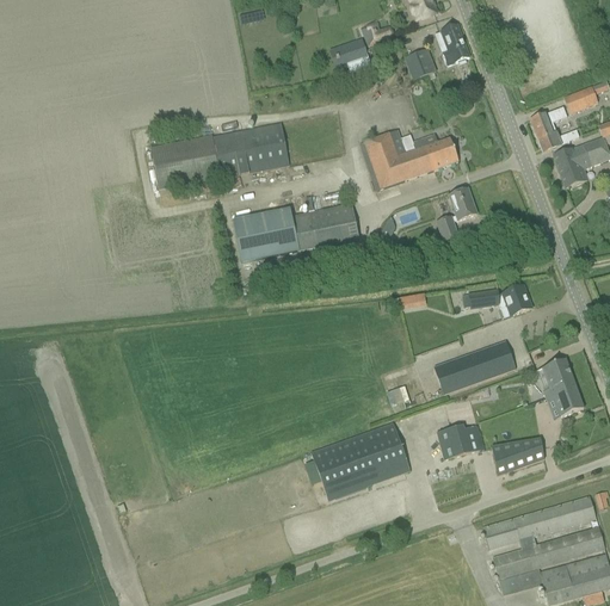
[(410,0),(417,18),(419,18),(423,18),(425,17),(427,16),(430,16),(432,13),(435,12),(437,11),(432,5),(435,4),(433,0),(410,0)]
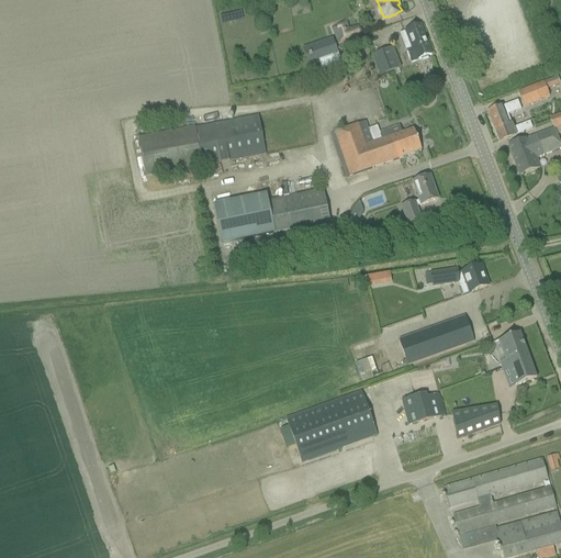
[(346,40),(362,33),(359,22),(350,24),(348,18),(337,21),(337,22),(332,24),(338,42),(346,38),(346,40)]
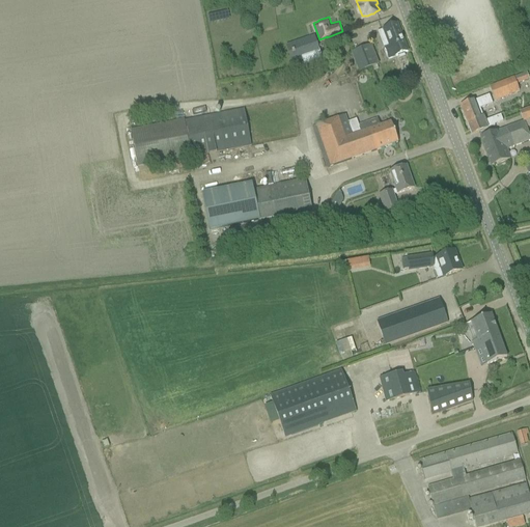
[(383,26),(390,43),(385,45),(389,55),(397,52),(399,56),(405,53),(403,50),(408,48),(397,21),(383,26)]
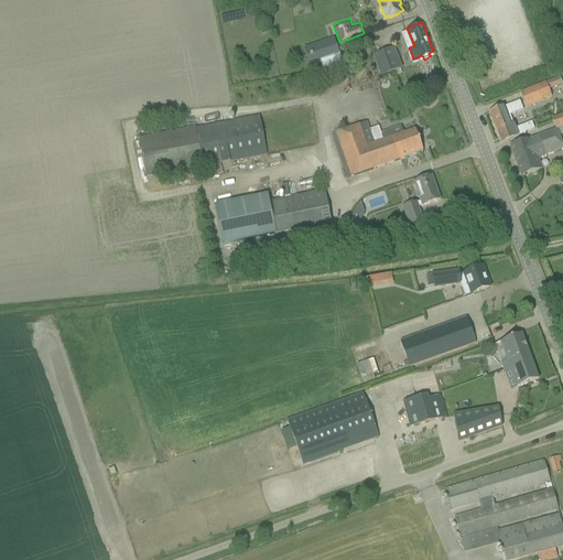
[(334,34),(310,42),(316,61),(340,52),(334,34)]
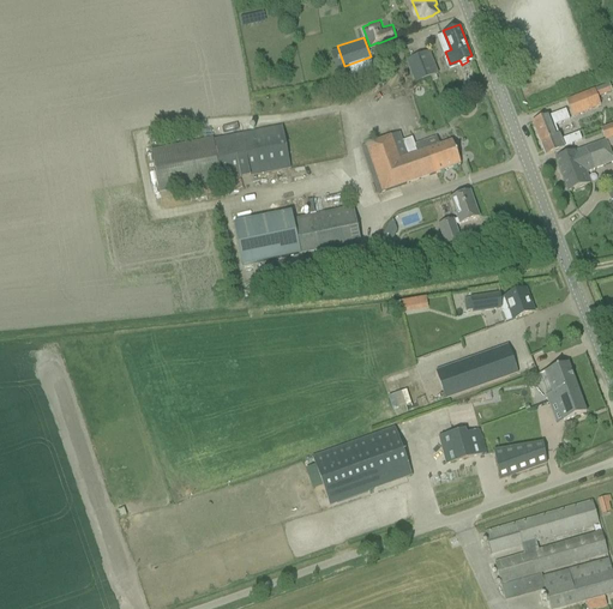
[(430,47),(406,56),(414,79),(438,70),(430,47)]
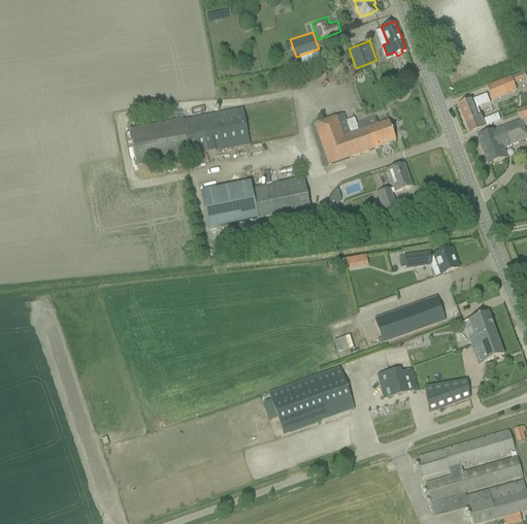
[(488,83),(493,97),(517,88),(515,80),(526,75),(524,69),(488,83)]
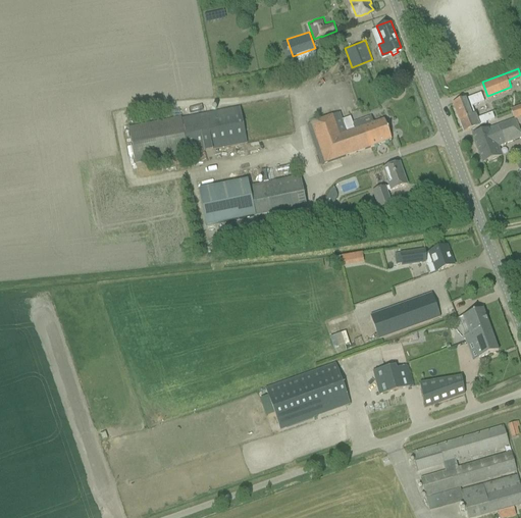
[(458,115),(473,109),(471,103),(484,98),(481,90),(453,101),(458,115)]
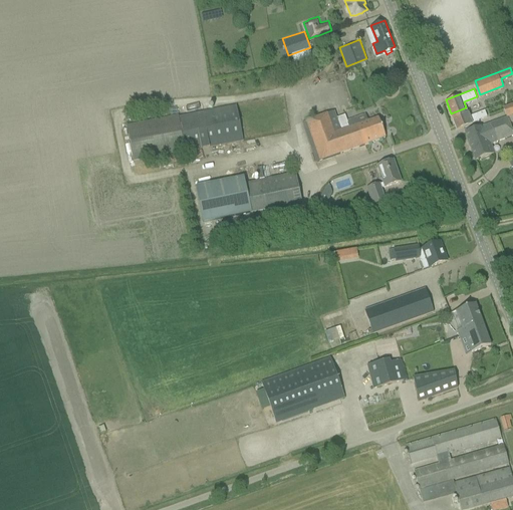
[(512,100),(503,104),(507,114),(508,113),(512,111),(512,100)]
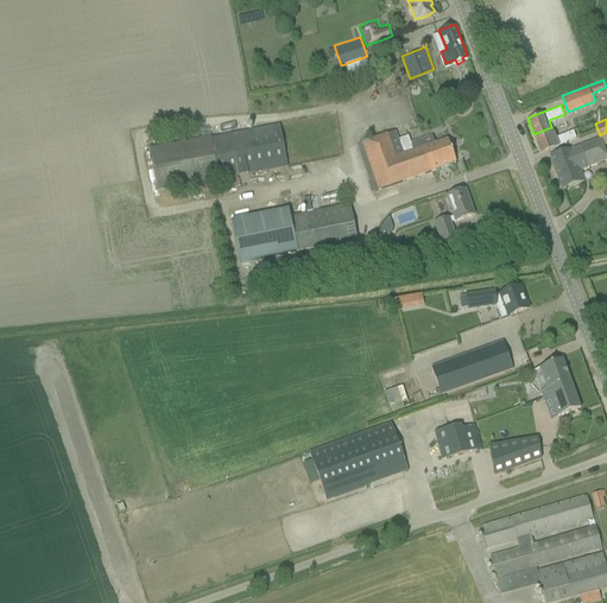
[(288,163),(280,121),(212,134),(212,133),(150,145),(158,186),(219,176),(288,163)]
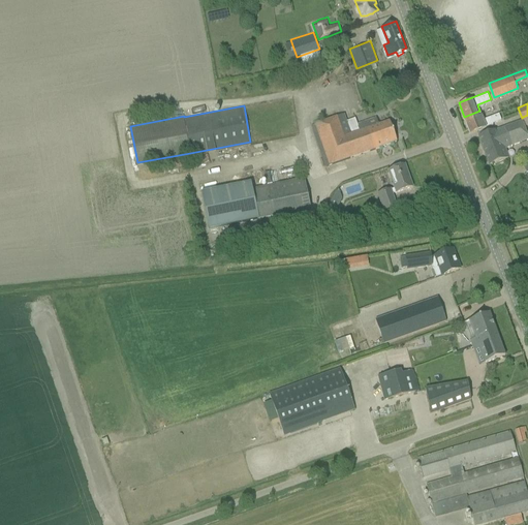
[(327,164),(333,162),(344,157),(397,139),(390,118),(378,122),(376,115),(359,121),(356,115),(347,118),(344,111),(318,120),(311,123),(327,164)]
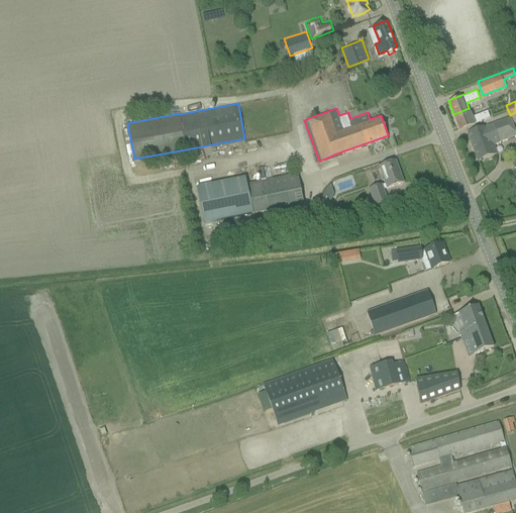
[(469,108),(453,114),(458,128),(476,121),(482,119),(481,117),(489,114),(488,109),(474,114),(472,109),(470,110),(469,108)]
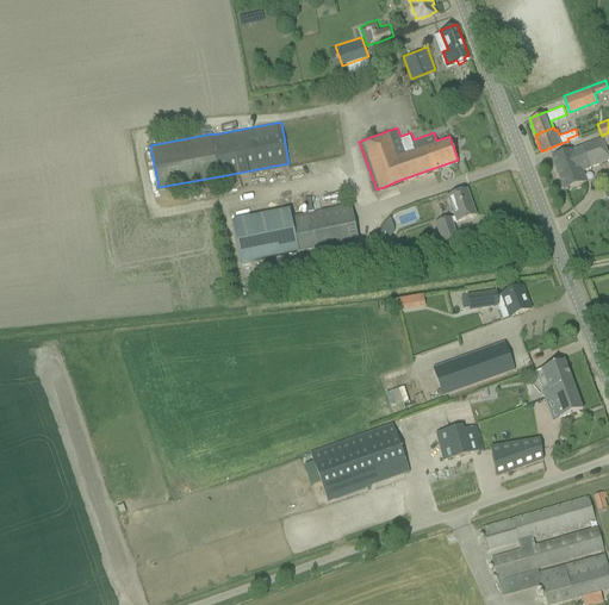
[(602,136),(553,155),(565,187),(588,179),(584,167),(608,156),(608,150),(603,135),(602,136)]
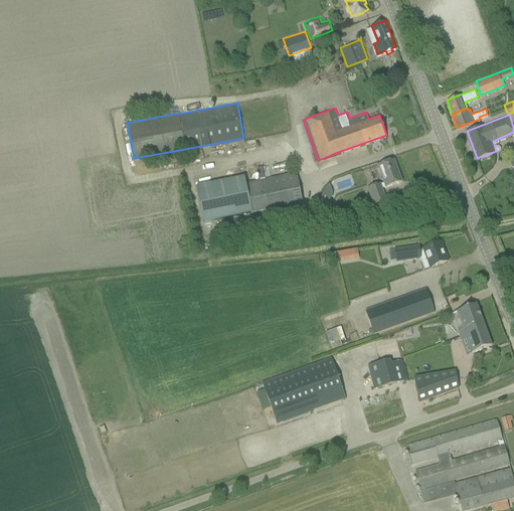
[(386,198),(381,186),(401,179),(394,158),(378,164),(384,181),(380,182),(367,186),(373,202),(386,198)]
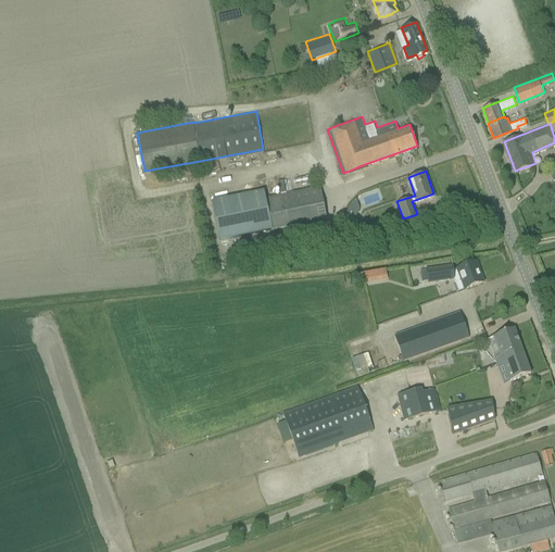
[(319,183),(265,195),(264,189),(212,200),(221,237),(273,227),(273,228),(327,216),(319,183)]
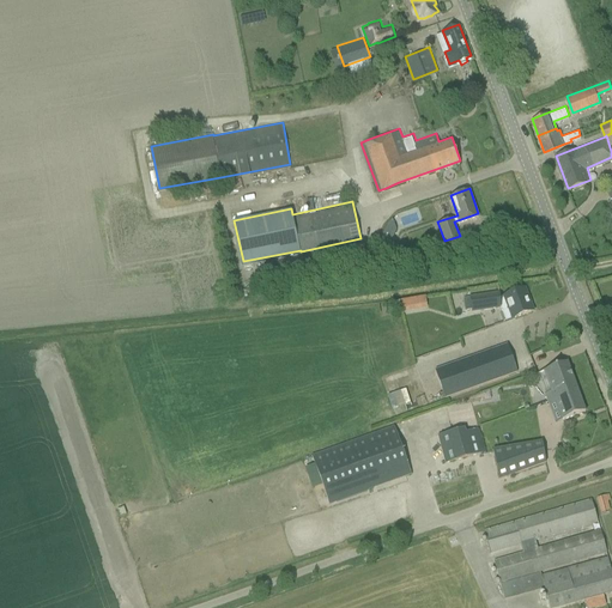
[(388,220),(379,243),(382,244),(391,242),(397,226),(393,216),(388,220)]
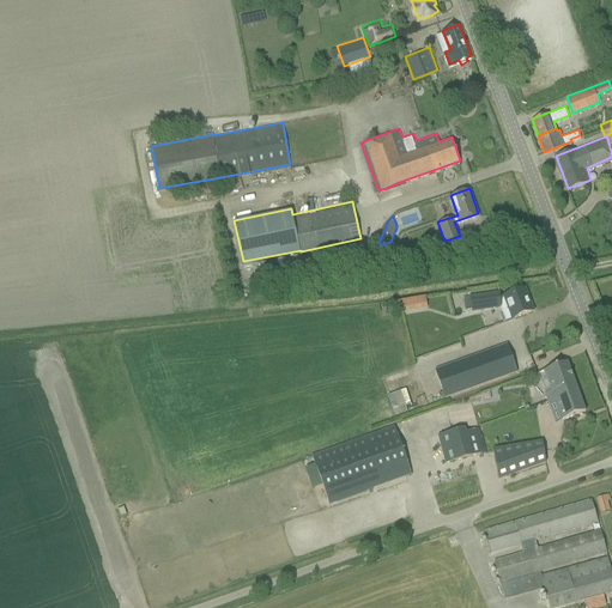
[(531,302),(525,285),(514,290),(504,293),(501,295),(500,287),(470,292),(470,295),(464,295),(465,306),(471,306),(472,308),(501,304),(501,308),(504,308),(509,306),(513,315),(520,312),(531,309),(528,302),(531,302)]
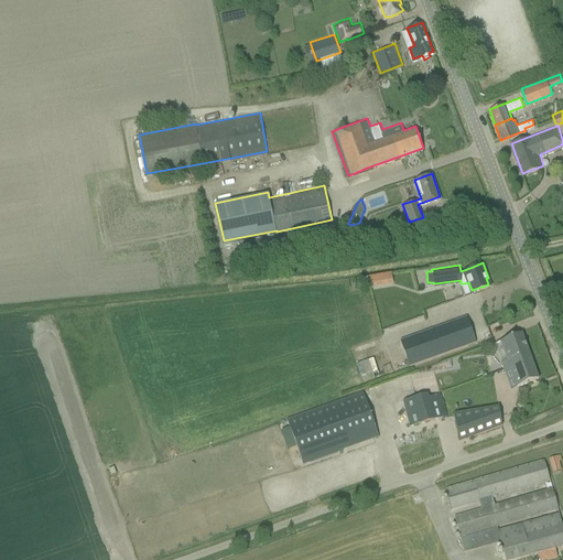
[(392,270),(369,273),(370,283),(393,280),(392,270)]
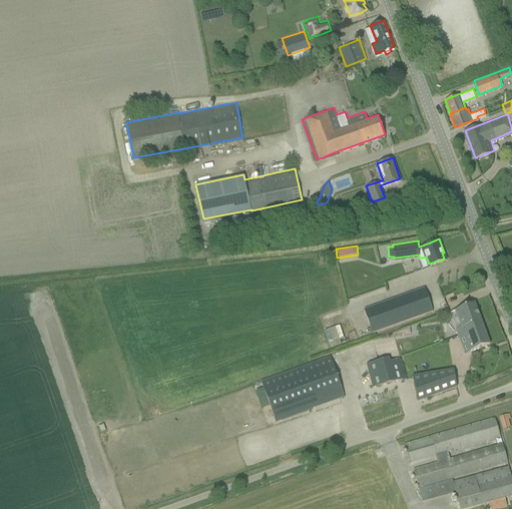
[(364,307),(372,331),(433,309),(424,285),(364,307)]
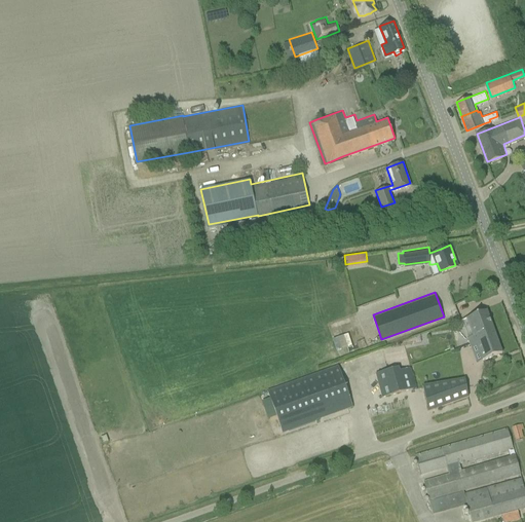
[(467,335),(472,345),(478,343),(483,358),(502,350),(486,308),(467,315),(474,333),(467,335)]
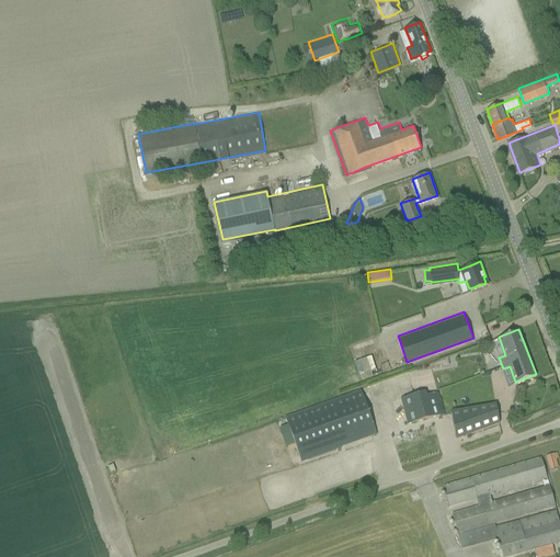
[(285,413),(301,458),(377,431),(361,386),(285,413)]
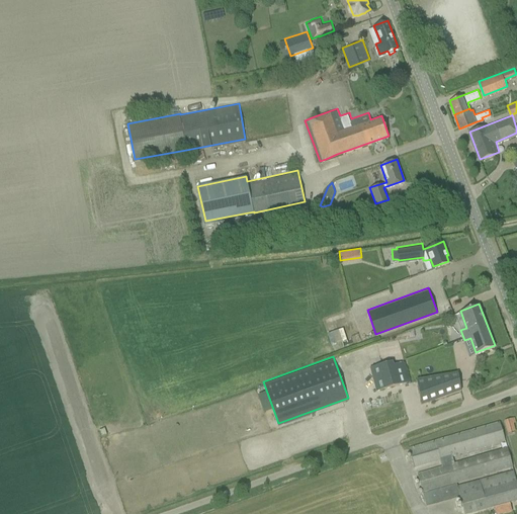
[(393,358),(369,364),(375,389),(410,379),(404,359),(394,362),(393,358)]
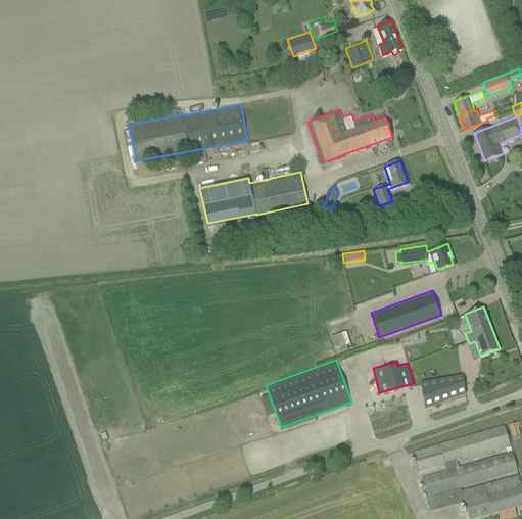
[(466,392),(463,374),(421,381),(425,407),(466,392)]
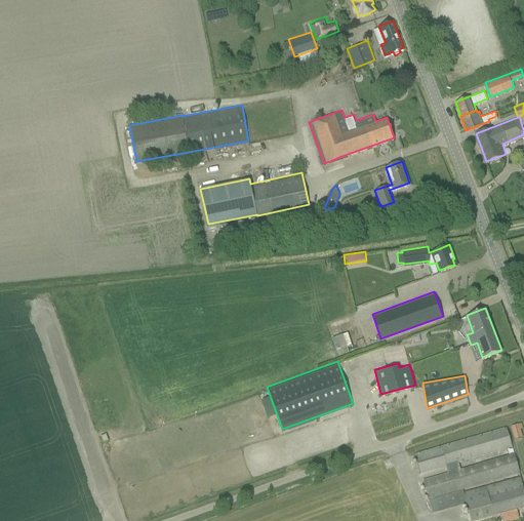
[(521,422),(513,424),(516,436),(521,435),(519,427),(522,426),(521,422)]
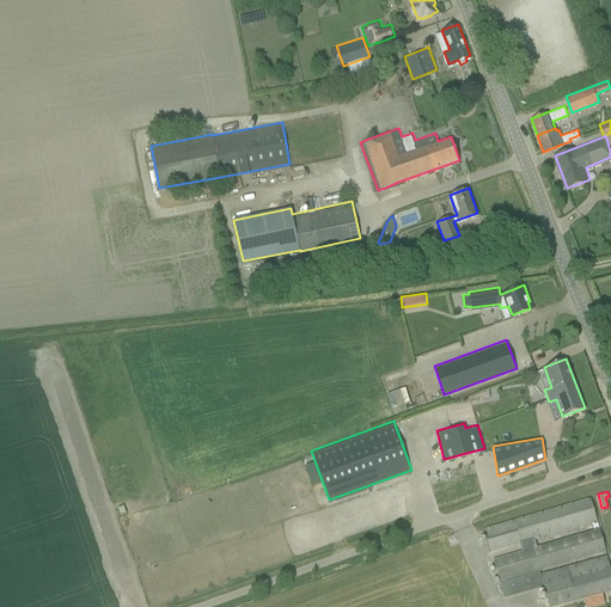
[(603,590),(606,590),(610,588),(610,563),(608,552),(541,570),(541,568),(606,549),(591,496),(483,528),(490,549),(520,540),(523,547),(493,556),(503,595),(543,584),(550,606),(585,596),(587,605),(605,600),(603,590)]
